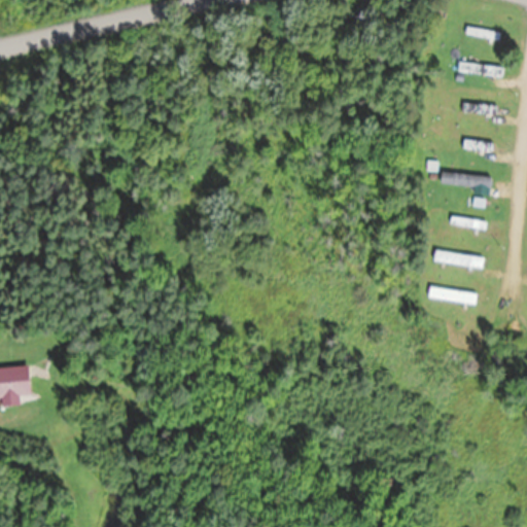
[(465,34),(498,39),(499,32),(466,27),(465,34)]
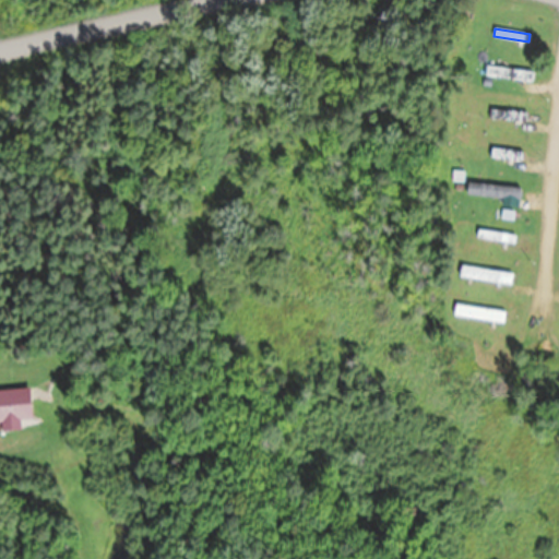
[(534,70),(487,66),(486,75),(533,80),(534,70)]
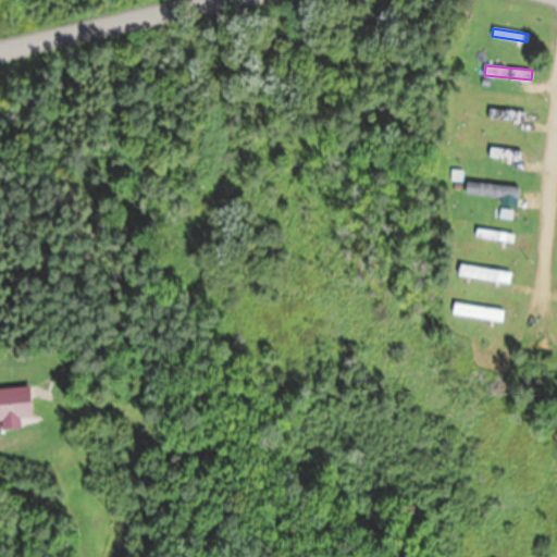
[(523,112),(487,109),(486,118),(523,122),(523,112)]
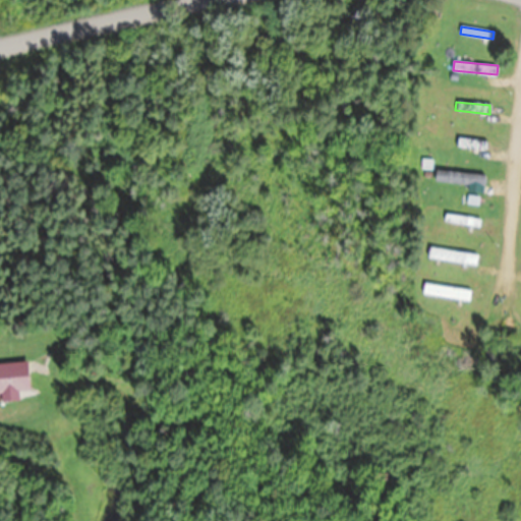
[(456,147),(485,151),(487,141),(457,137),(456,147)]
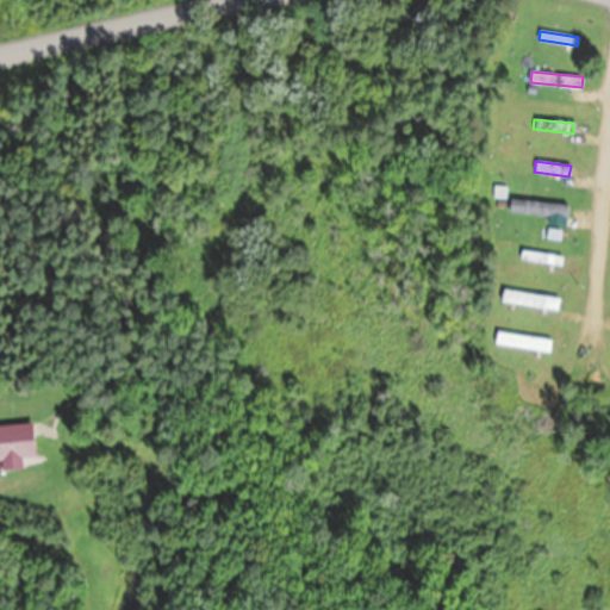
[(547,215),(546,224),(565,226),(566,204),(509,199),(508,212),(547,215)]
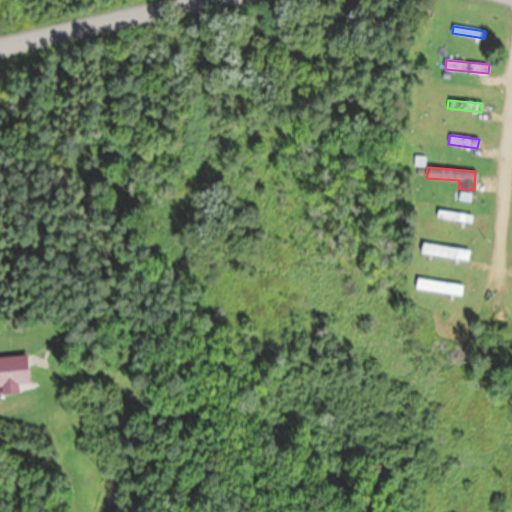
[(470,224),(471,216),(438,209),(437,217),(470,224)]
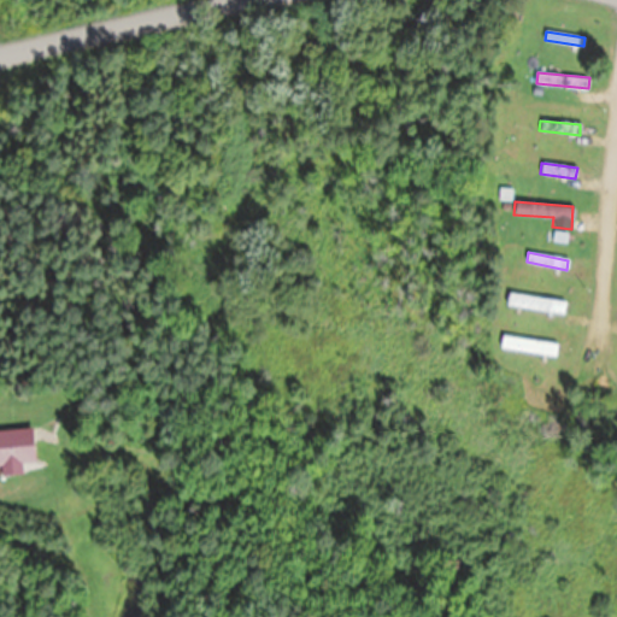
[(563,313),(564,301),(509,293),(506,305),(563,313)]
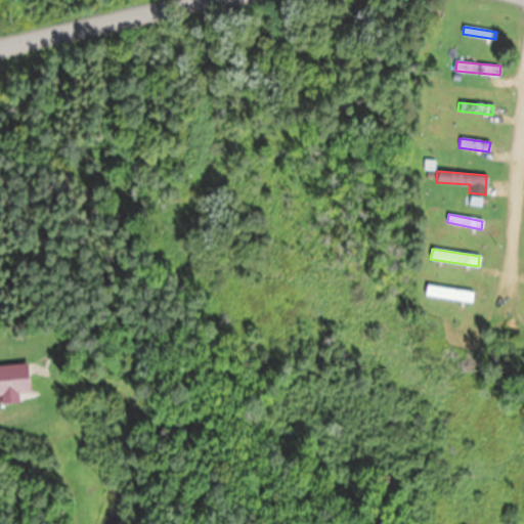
[(472,303),(473,292),(426,286),(425,296),(472,303)]
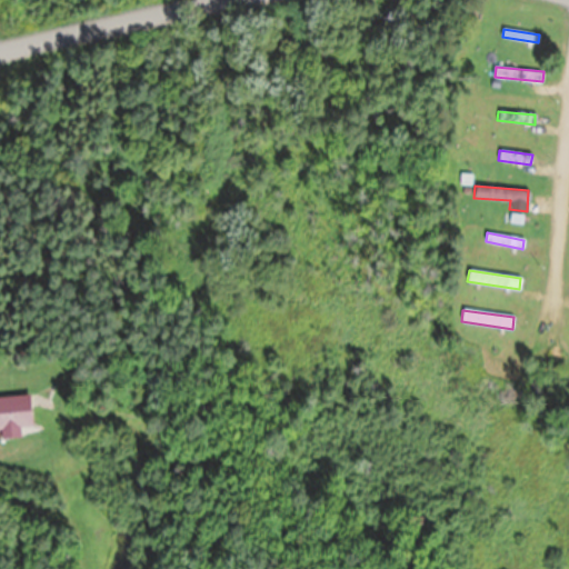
[(31,428),(29,397),(0,398),(0,430),(1,430),(1,437),(18,436),(17,428),(31,428)]
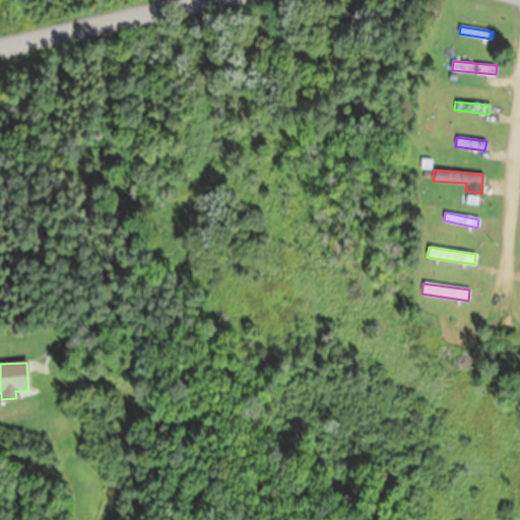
All buildings are outlined.
